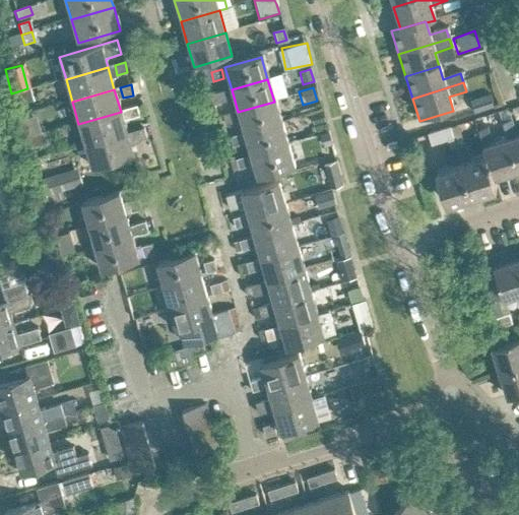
[(34,103),(29,90),(15,94),(18,107),(34,103)]
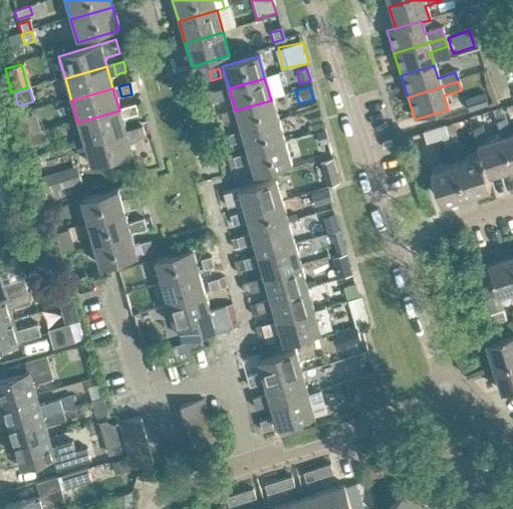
[(217,102),(228,100),(225,90),(215,93),(217,102)]
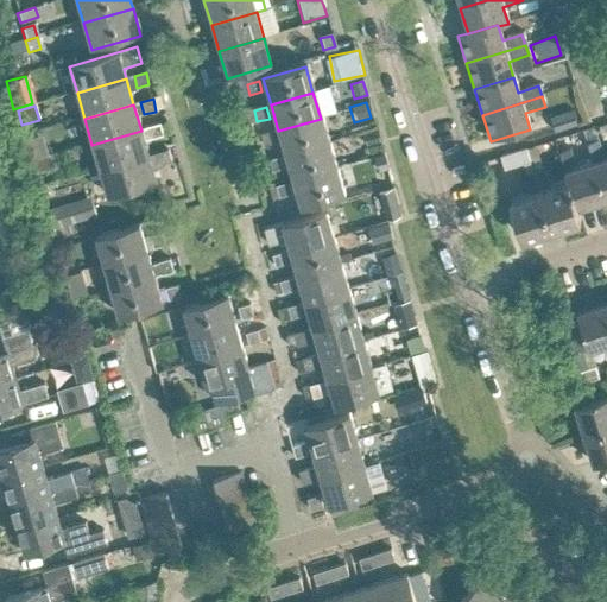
[(548,119),(554,135),(577,128),(573,112),(548,119)]
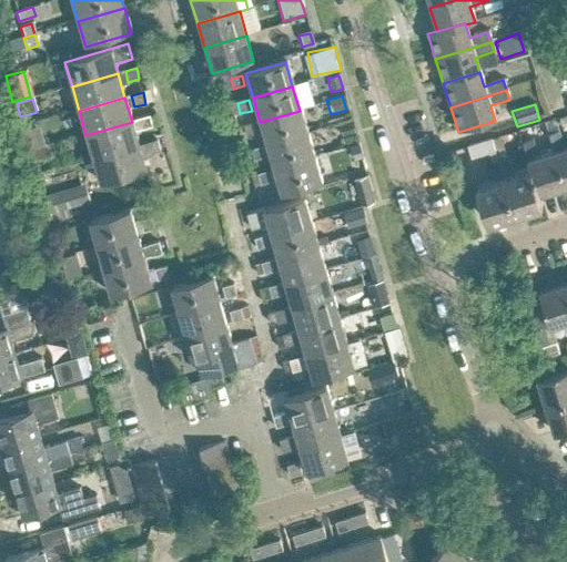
[(266,146),(306,135),(300,111),(260,122),(266,146)]
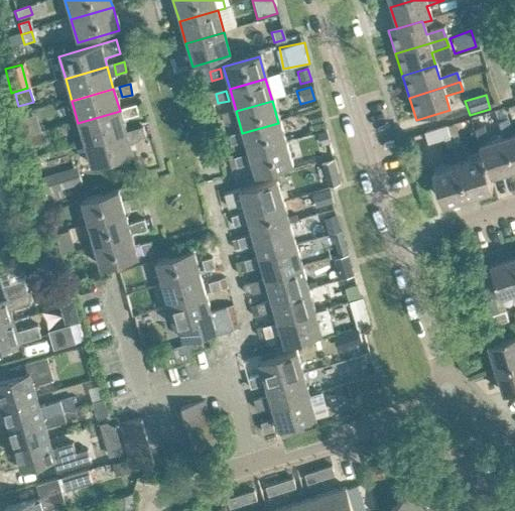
[(129,119),(139,116),(136,106),(126,108),(129,119)]
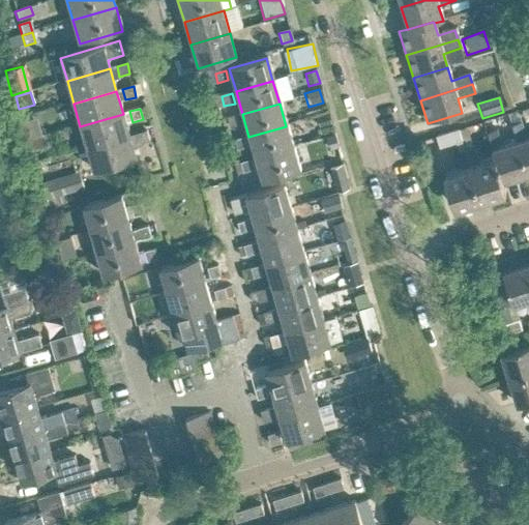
[(87,149),(129,137),(123,114),(80,126),(87,149)]
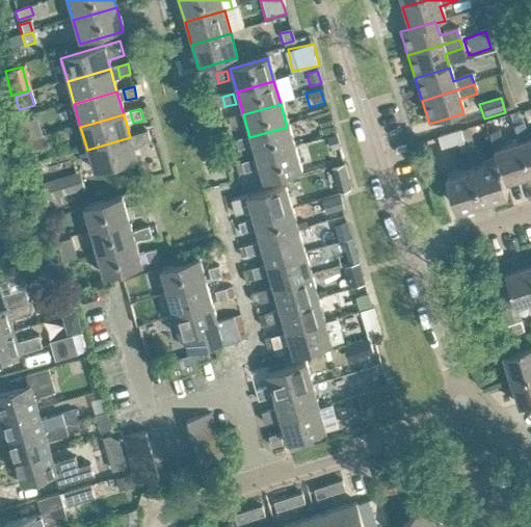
[(232,129),(242,126),(239,115),(229,119),(232,129)]
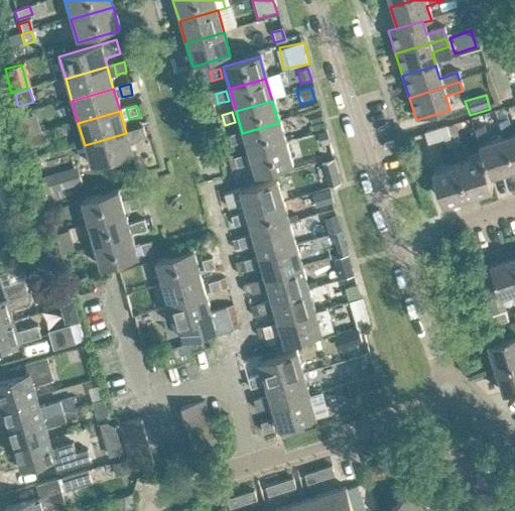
[(514,135),(512,137),(507,121),(497,124),(502,140),(503,140),(513,171),(514,169),(514,135)]
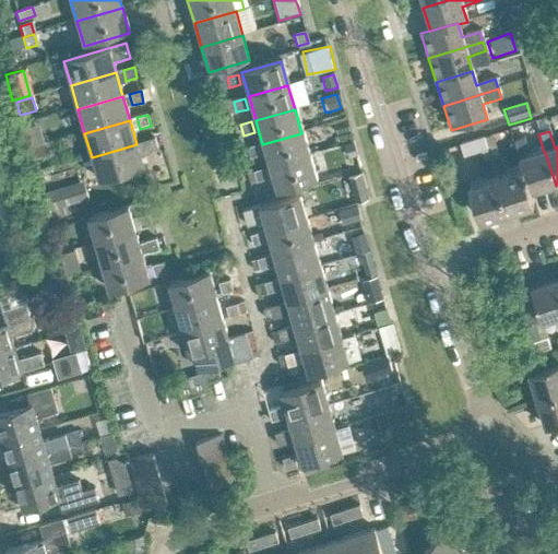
[(270,168),(308,157),(301,133),(262,144),(270,168)]
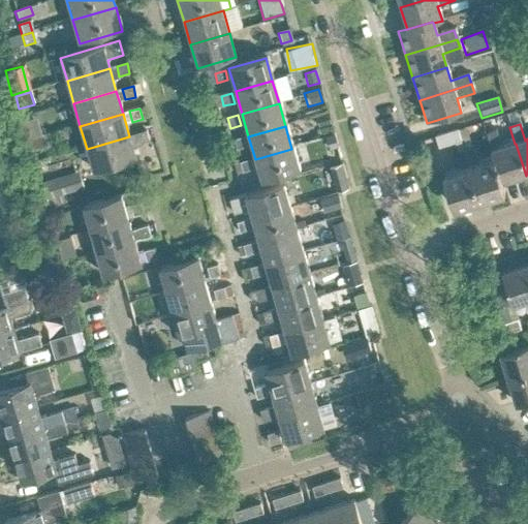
[(138,144),(149,142),(146,131),(135,134),(138,144)]
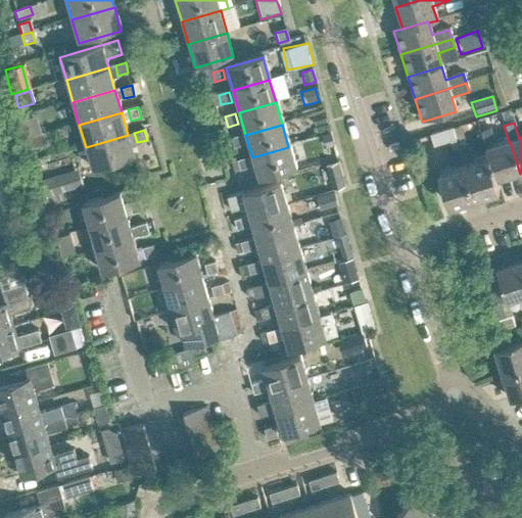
[(510,142),(509,142),(494,146),(489,130),(479,133),(487,158),(495,181),(520,174),(510,142)]
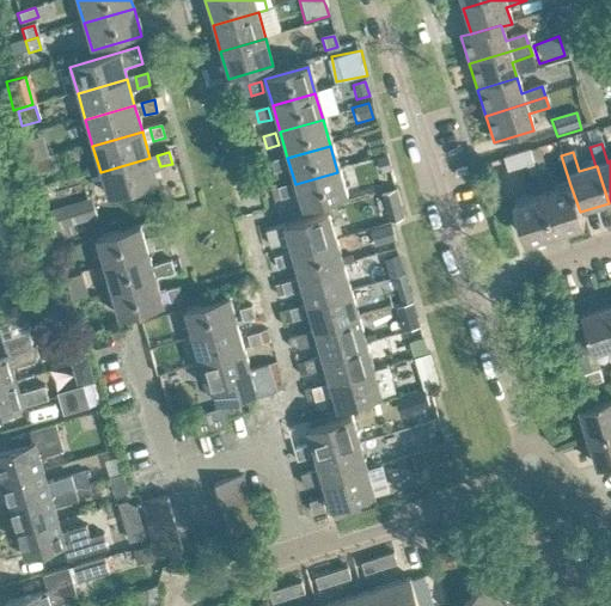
[(150,158),(101,172),(108,199),(158,184),(150,158)]
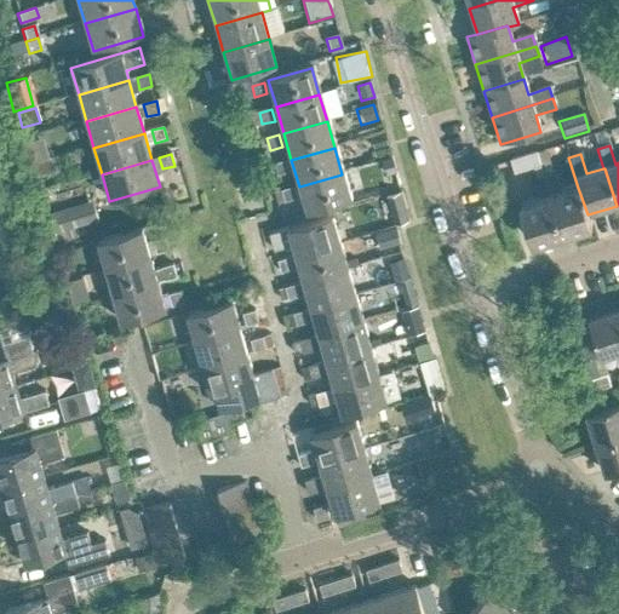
[(55,178),(50,161),(33,166),(38,183),(55,178)]
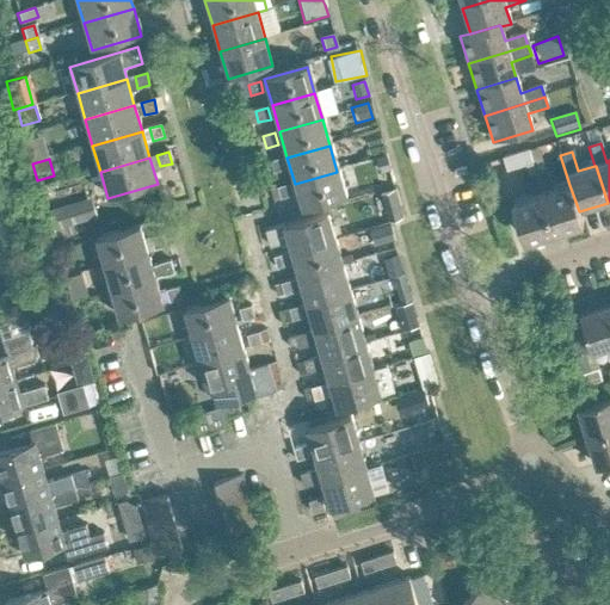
[(387,159),(376,161),(380,176),(390,172),(387,159)]
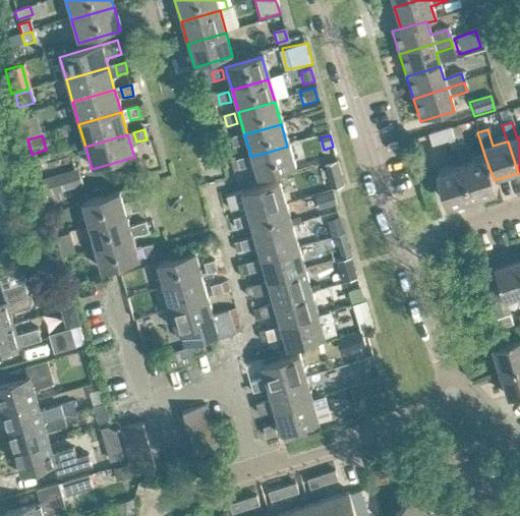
[(232,149),(244,146),(241,136),(230,138),(232,149)]
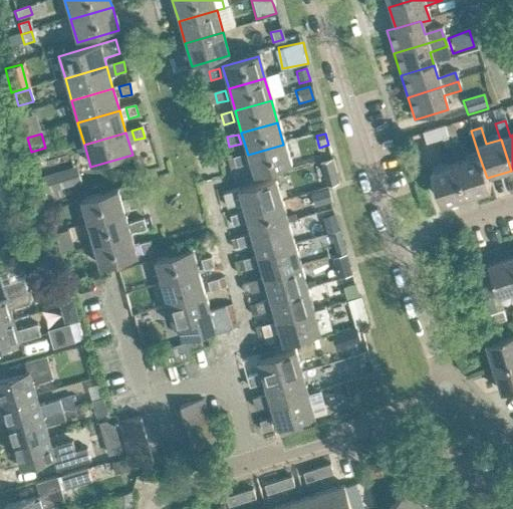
[(479,156),(464,160),(459,144),(450,147),(442,150),(447,166),(431,171),(441,202),(446,200),(451,214),(456,212),(451,198),(465,194),(490,186),(487,178),(479,156)]
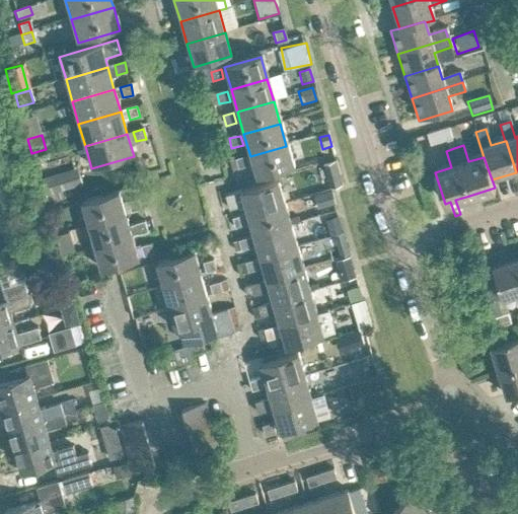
[(286,146),(250,156),(256,178),(293,168),(286,146)]
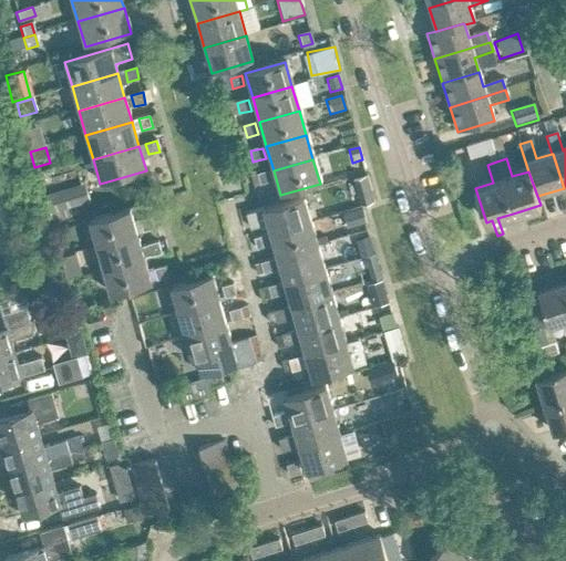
[(261,185),(273,183),(269,172),(258,174),(261,185)]
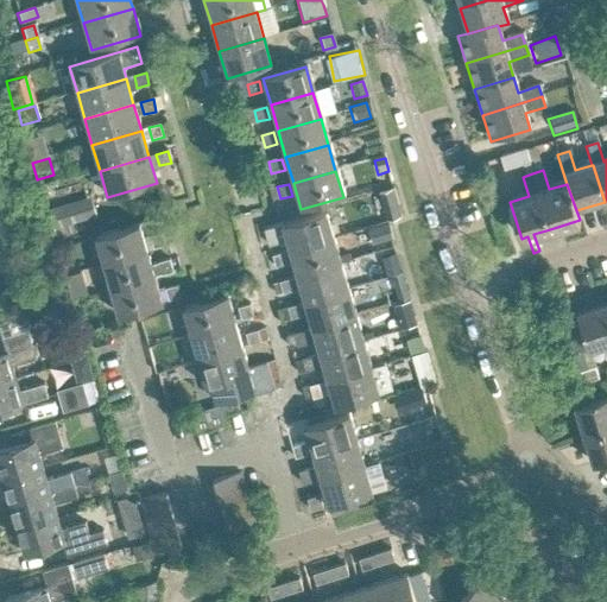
[(392,191),(379,195),(384,211),(397,207),(392,191)]
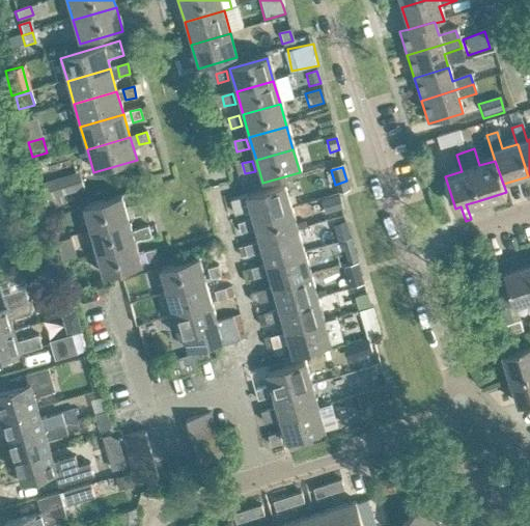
[(79,173),(40,184),(50,217),(70,212),(65,196),(84,191),(79,173)]
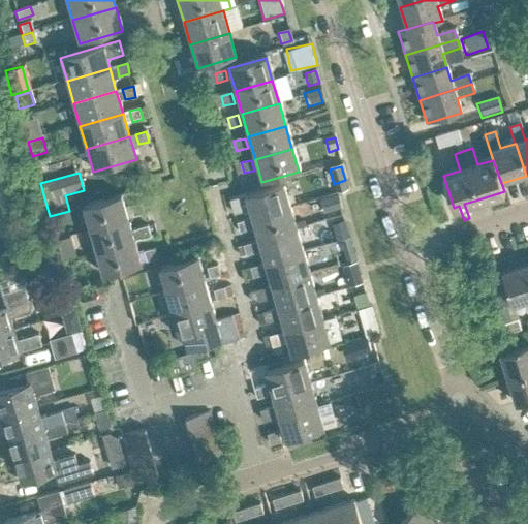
[(245,196),(228,202),(233,215),(249,211),(251,219),(289,209),(282,185),(245,196)]
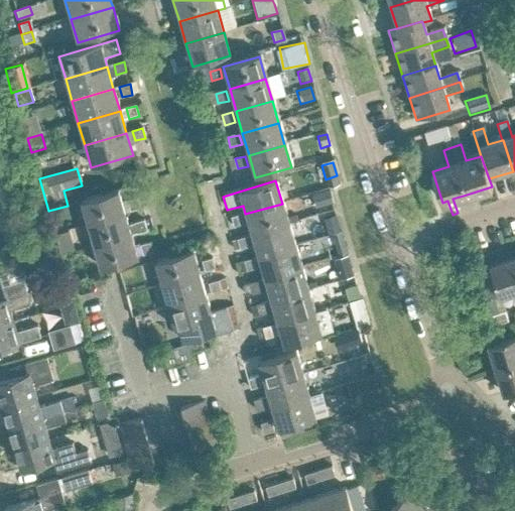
[(88,225),(124,214),(118,192),(81,203),(88,225)]
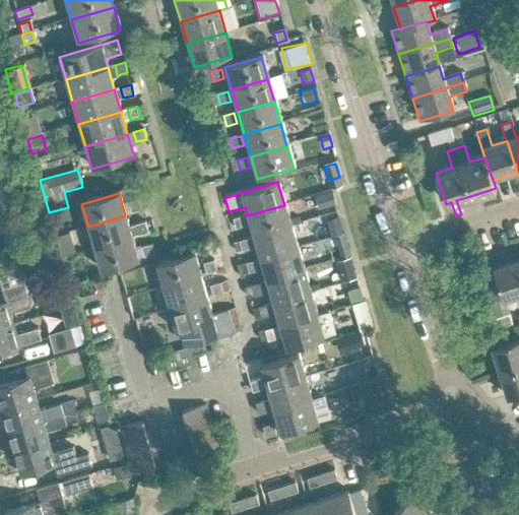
[(336,206),(332,193),(319,197),(322,209),(336,206)]
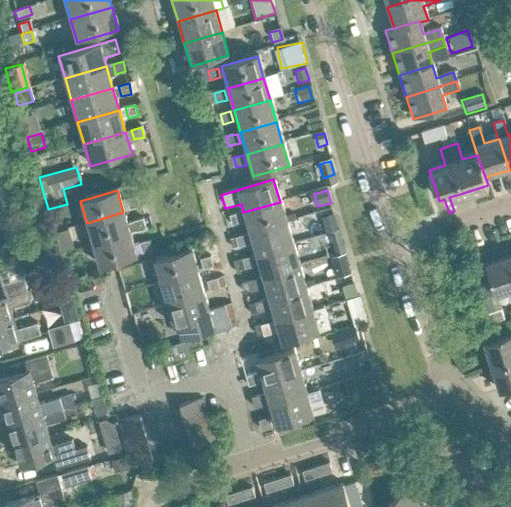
[(130,210),(140,208),(138,198),(128,200),(130,210)]
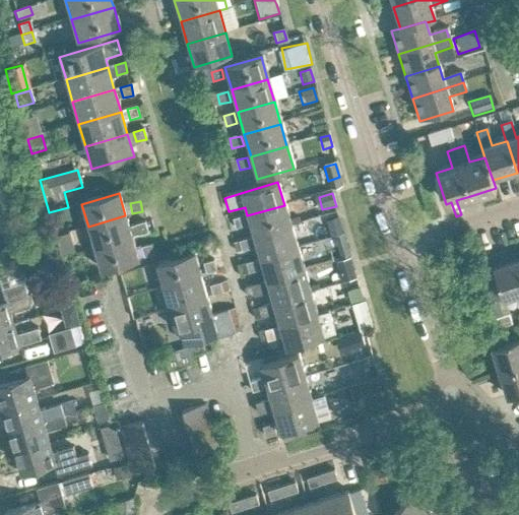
[(284,205),(247,215),(254,238),(290,228),(284,205)]
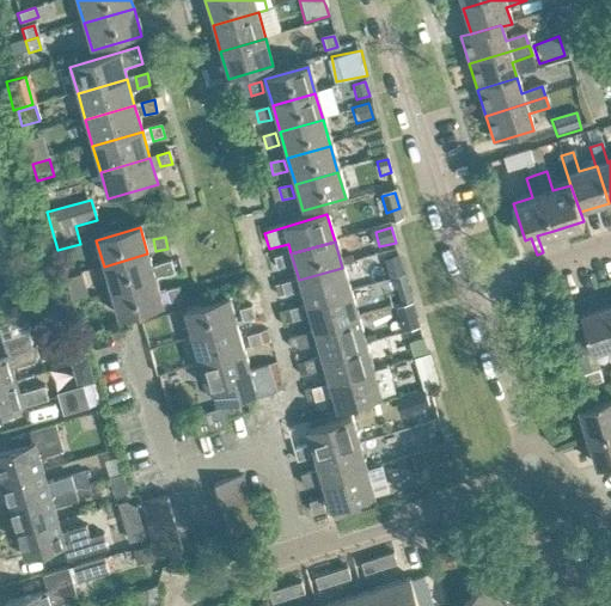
[(111,293),(156,280),(147,253),(104,267),(111,293)]
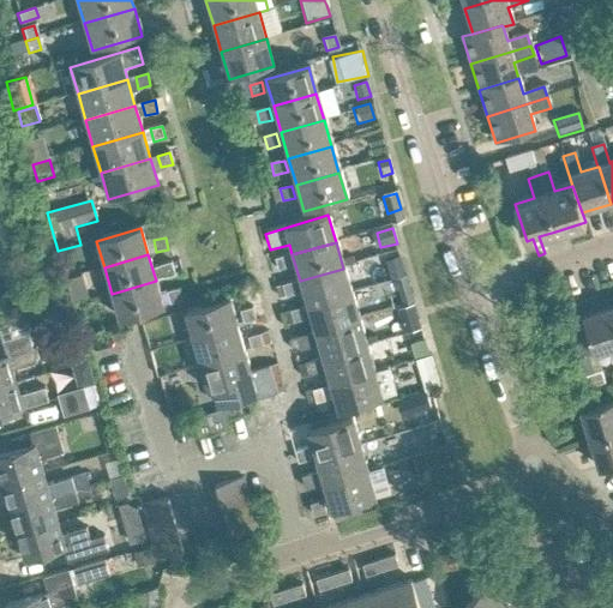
[(278,271),(292,269),(288,257),(275,260),(278,271)]
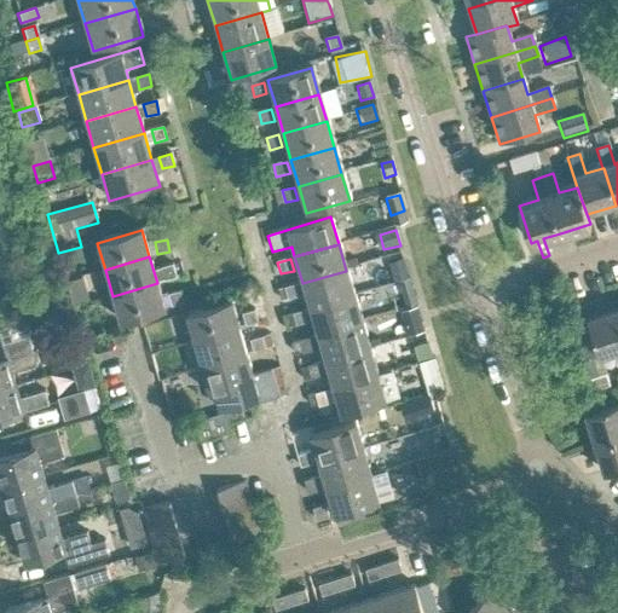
[(403,259),(390,262),(393,282),(406,278),(403,259)]
